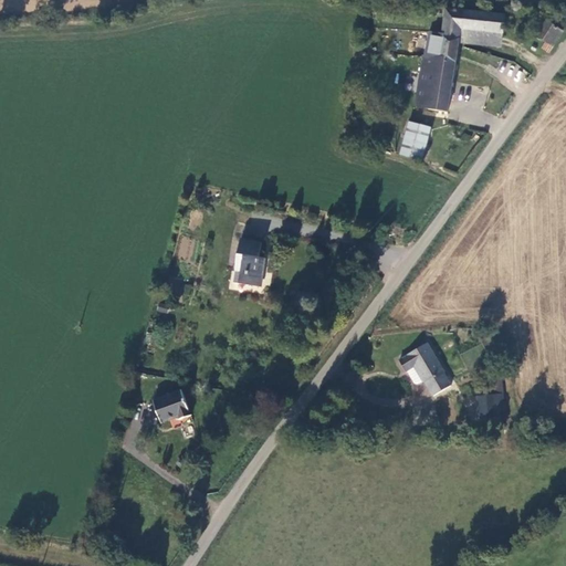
[(459,10),(448,8),(442,35),(444,39),(460,41),(462,30),(503,33),(505,17),(467,10),(459,10)]
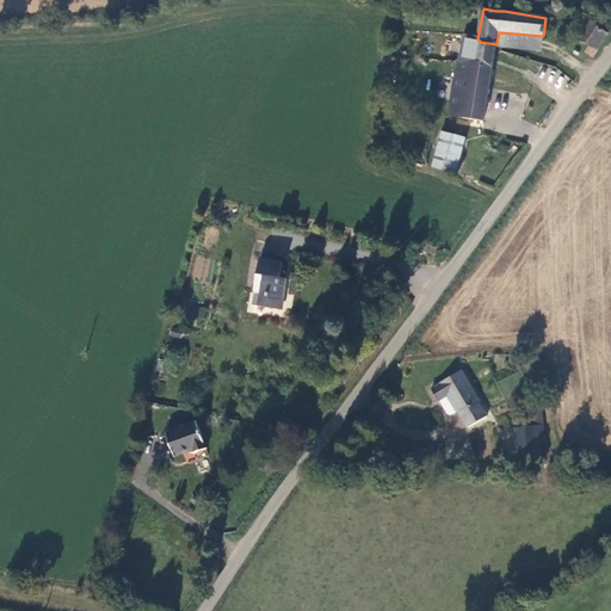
[(598,50),(609,32),(592,22),(581,38),(592,45),(598,50)]
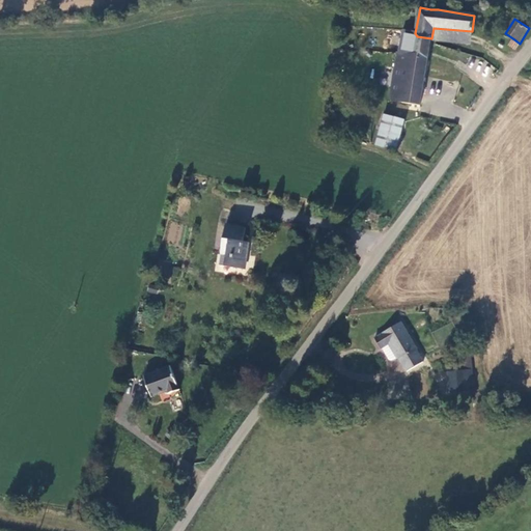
[(434,28),(431,38),(432,39),(432,40),(469,47),(472,31),(434,28)]
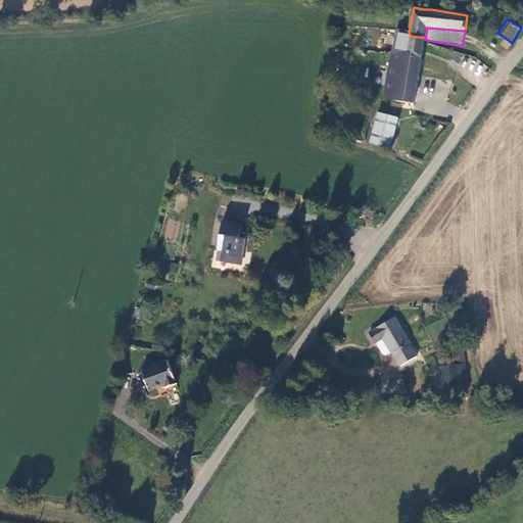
[(388,81),(385,101),(415,105),(425,45),(426,40),(426,39),(425,38),(411,36),(409,33),(398,32),(395,54),(392,56),(389,78),(388,81)]
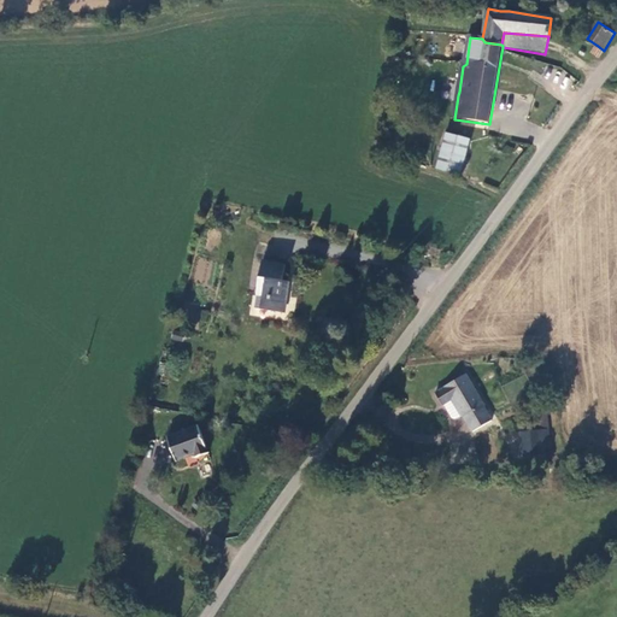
[(604,51),(598,46),(592,54),(599,58),(604,51)]
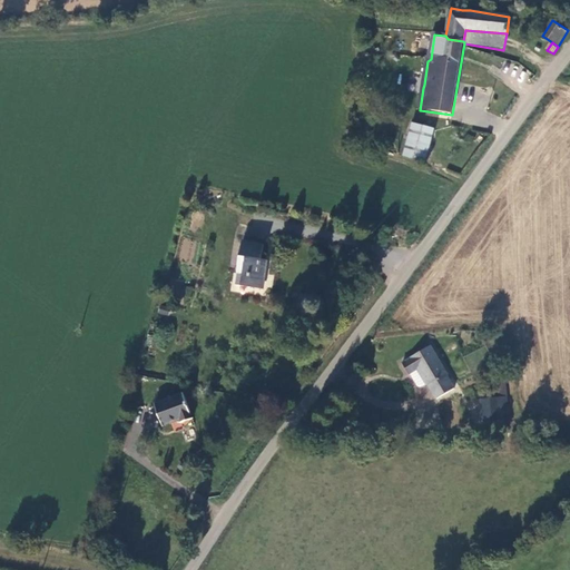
[(521,81),(527,71),(510,61),(504,71),(521,81)]
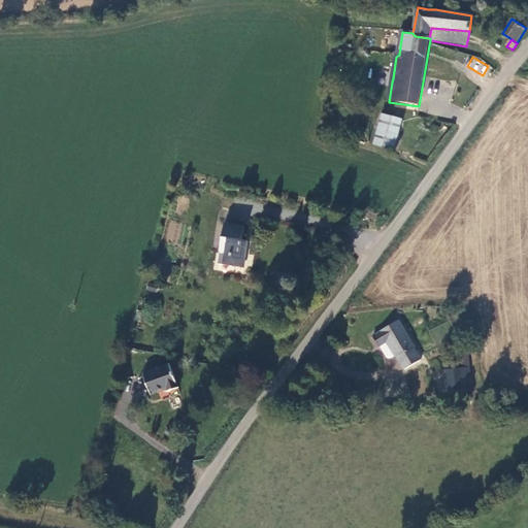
[(401,122),(384,117),(375,144),(394,150),(401,122)]
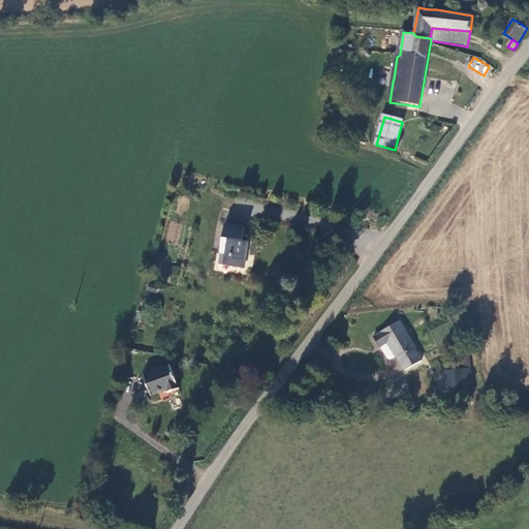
[(242,251),(246,224),(226,221),(219,265),(244,269),(247,251),(242,251)]
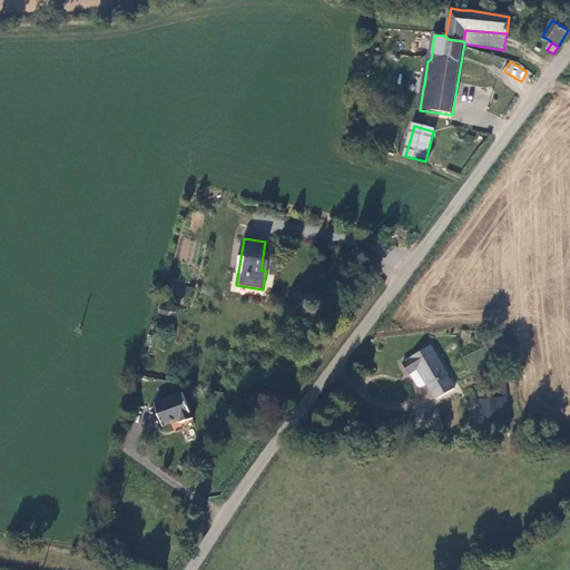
[(189,301),(193,287),(175,282),(170,295),(189,301)]
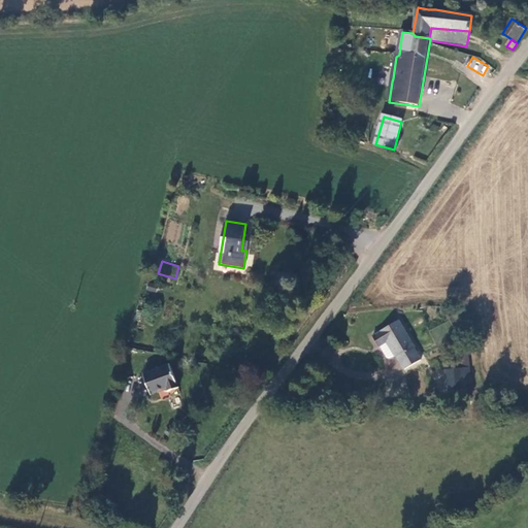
[(415,343),(399,321),(380,332),(371,336),(376,344),(384,340),(393,357),(395,354),(404,370),(422,359),(415,343)]
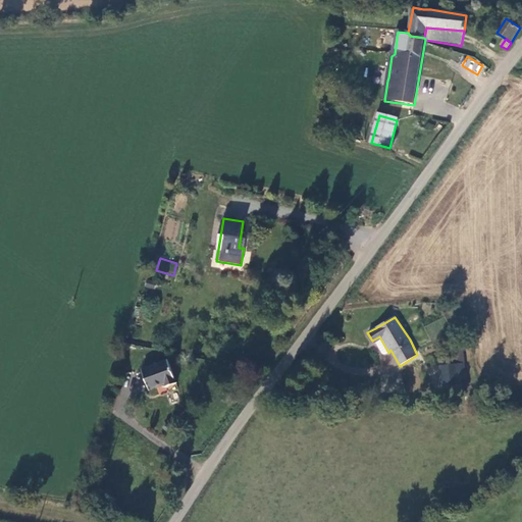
[(388,353),(379,336),(372,341),(381,354),(388,353)]
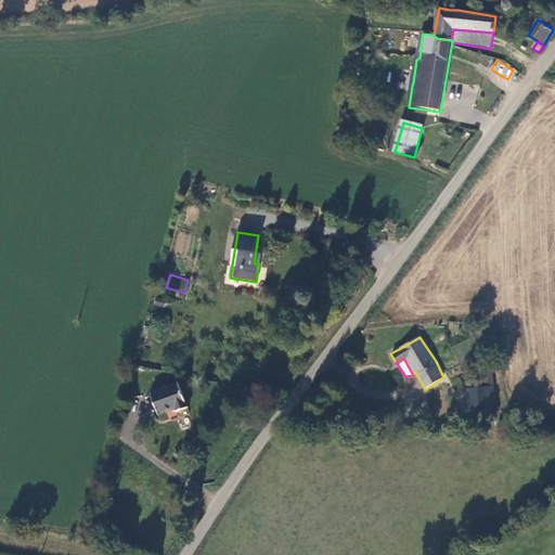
[(178,383),(150,394),(158,412),(173,405),(175,410),(186,405),(178,383)]
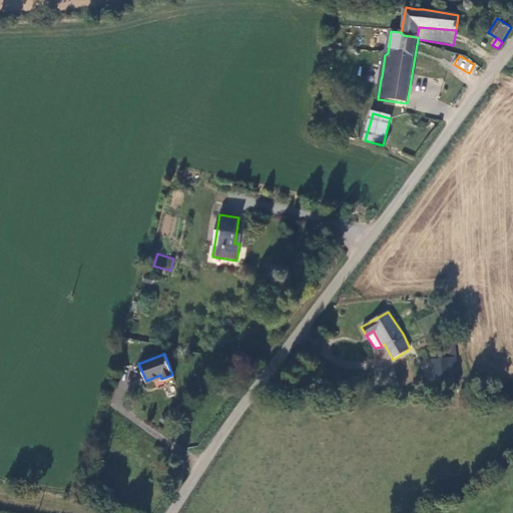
[(451,378),(449,359),(441,360),(434,361),(436,380),(451,378)]
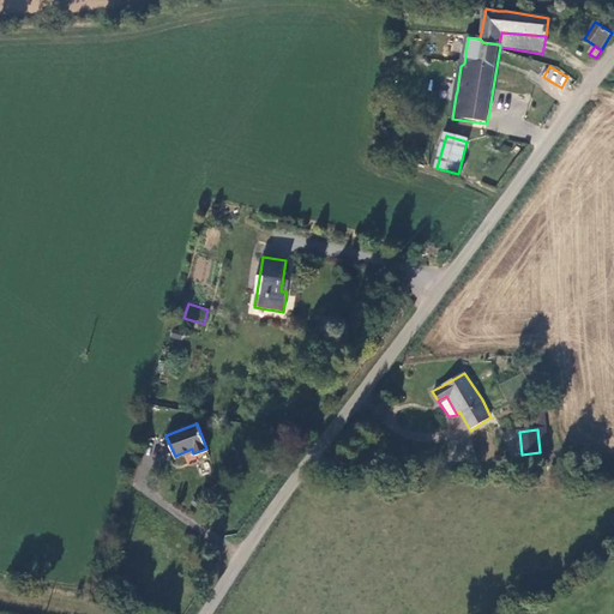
All buildings are outlined.
